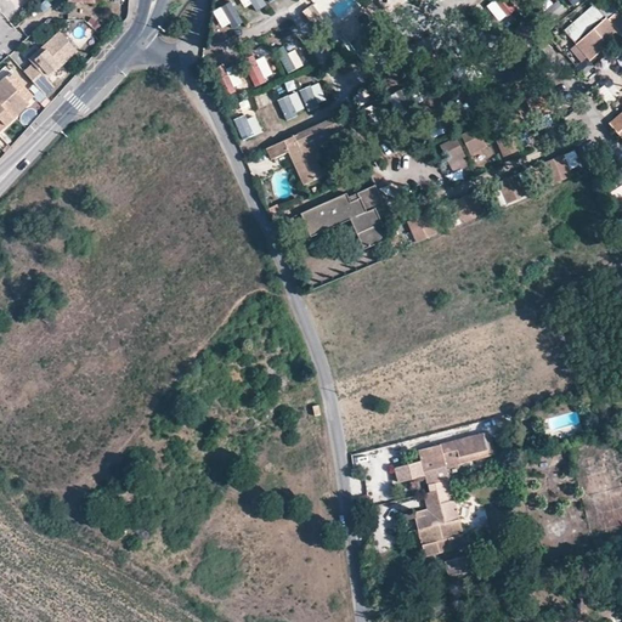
[(261,0),(250,0),(258,11),(266,6),(261,0)]
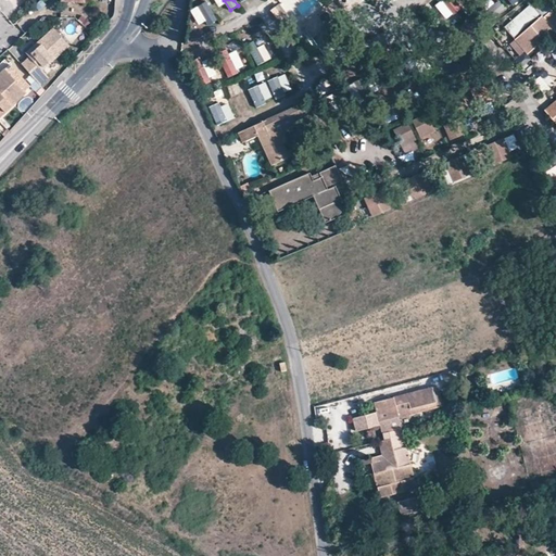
[(452,0),(440,0),(454,13),(459,8),(452,0)]
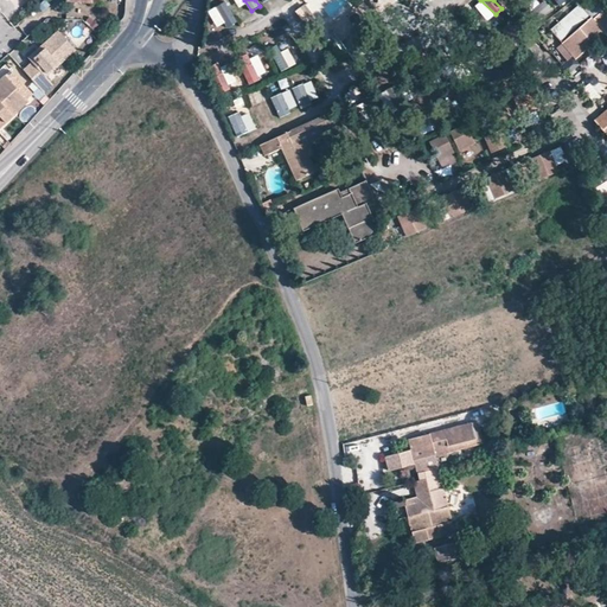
[(223,1),(216,7),(230,27),(237,21),(223,1)]
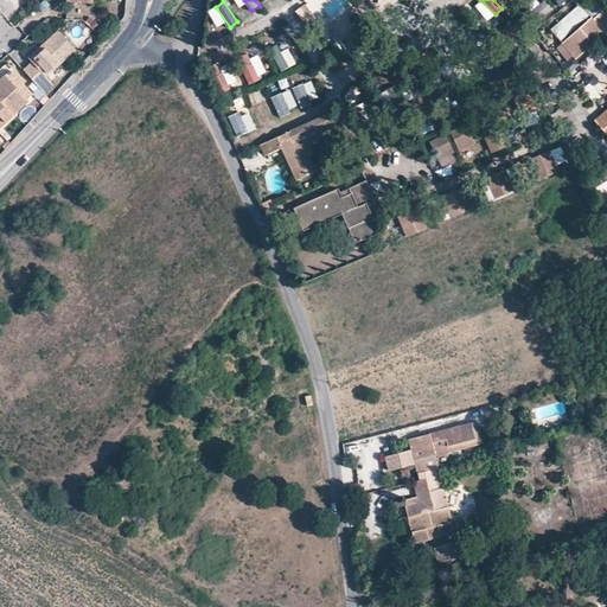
[(555,8),(550,1),(530,18),(536,25),(555,8)]
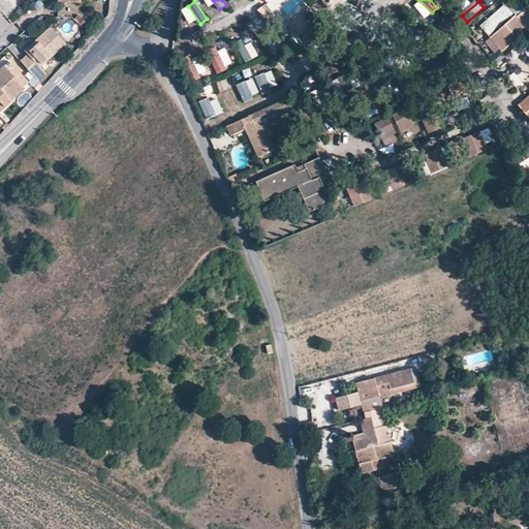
[(490,38),(501,52),(526,30),(528,32),(528,7),(516,18),(515,16),(490,38)]
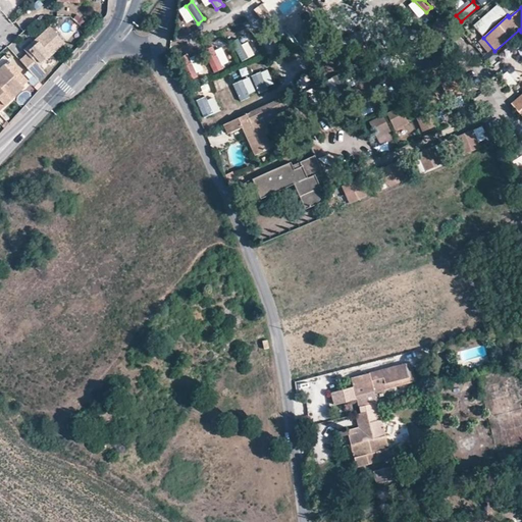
[(24,50),(28,53),(20,60),(33,74),(41,67),(40,65),(65,42),(50,27),(36,40),(38,42),(35,45),(32,43),(24,50)]
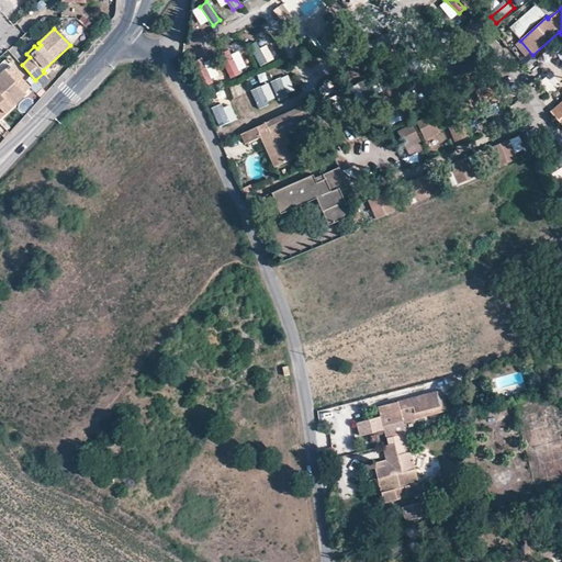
[(258,36),(250,41),(261,62),(269,57),(258,36)]
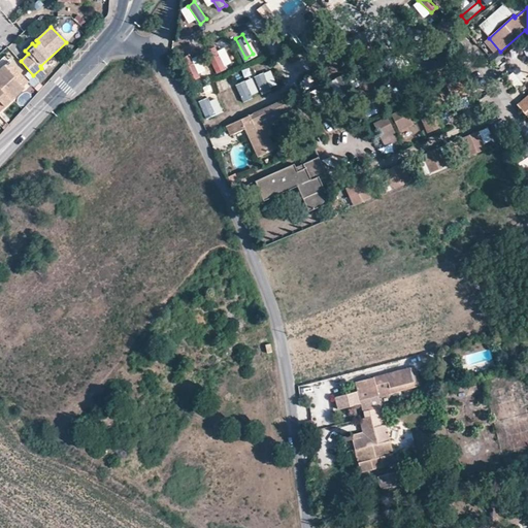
[(518,48),(527,56),(527,39),(526,38),(518,48)]
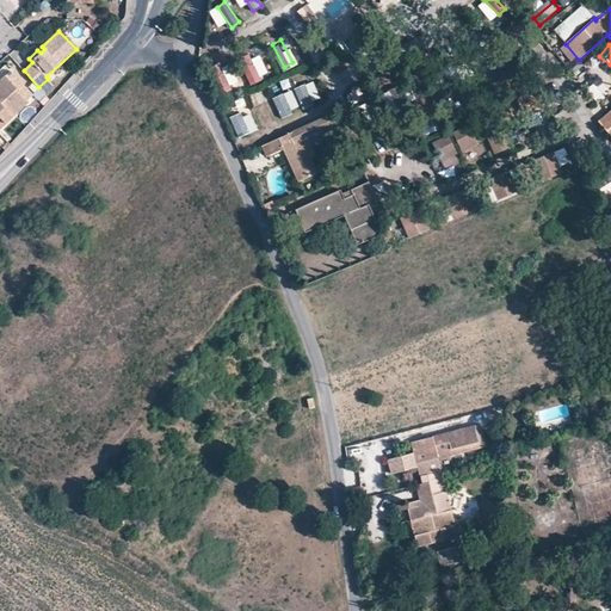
[(250,55),(241,59),(251,82),(259,79),(250,55)]
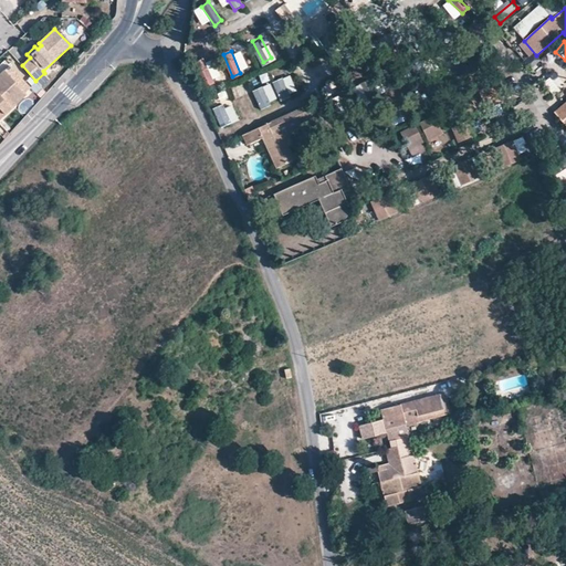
[(548,67),(561,64),(555,51),(544,55),(548,67)]
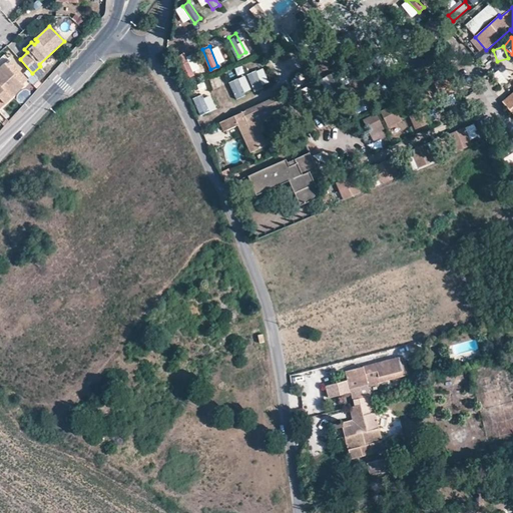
[(187,55),(180,57),(186,78),(193,75),(187,55)]
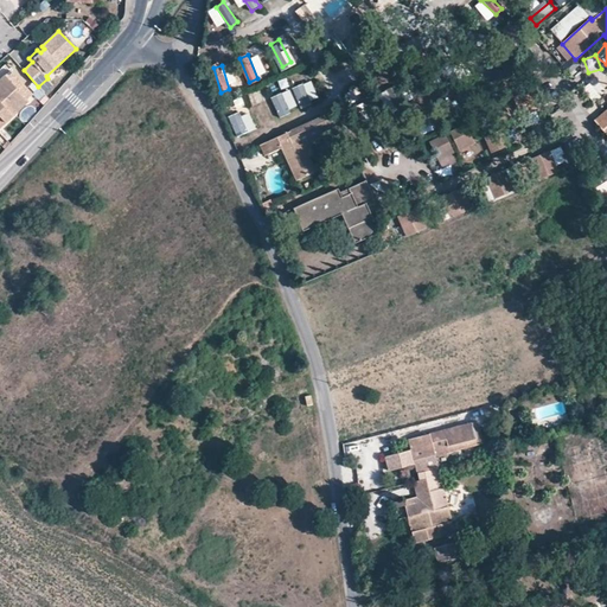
[(11,70),(6,75),(30,101),(34,95),(11,70)]
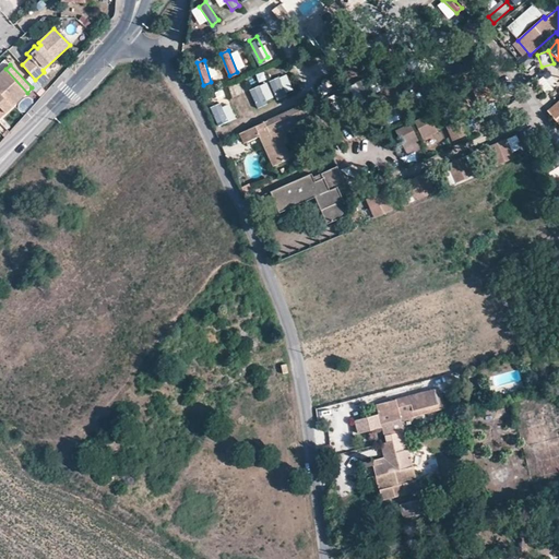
[(0,117),(27,93),(6,69),(0,73),(0,117)]
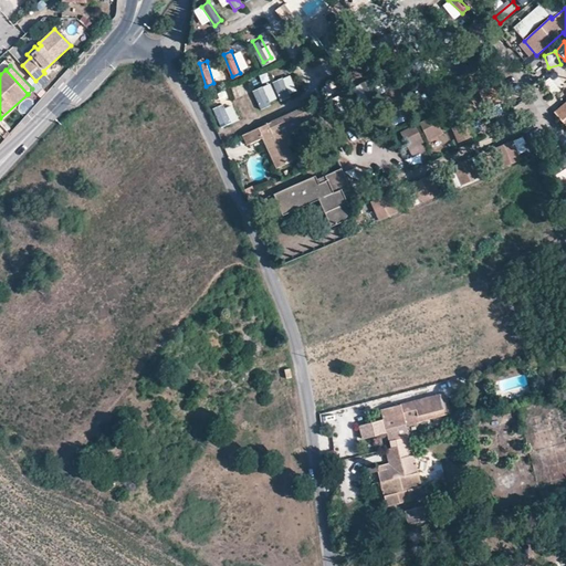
[(285,71),(278,73),(281,81),(280,82),(282,88),(294,84),(292,77),(289,79),(285,71)]
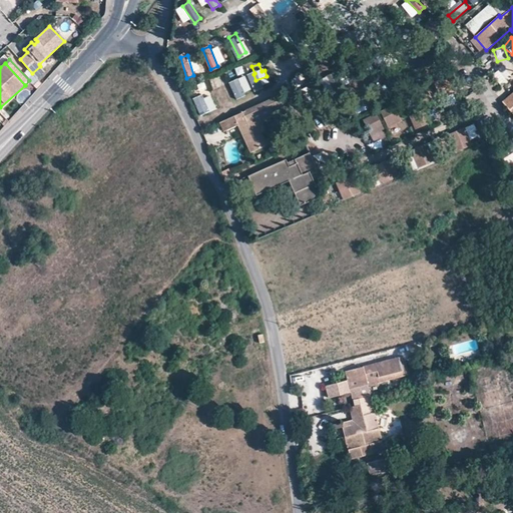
[(502,86),(512,79),(504,65),(494,72),(502,86)]
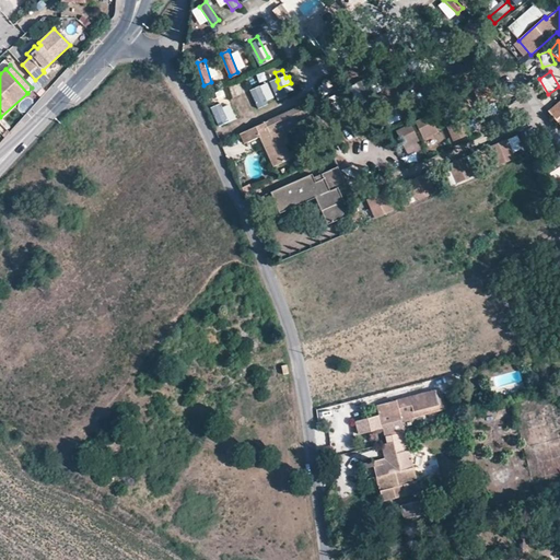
[(48,77),(44,72),(35,80),(41,85),(48,77)]
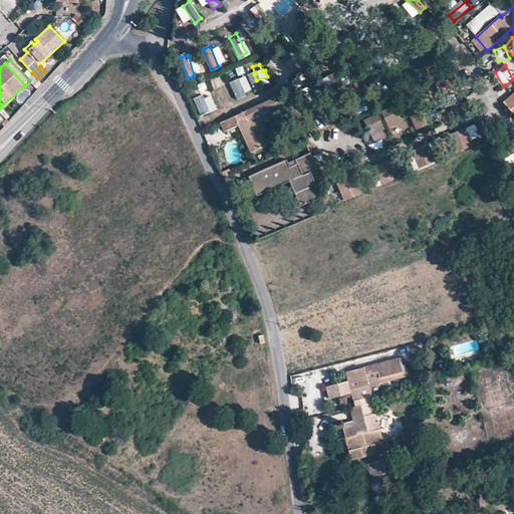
[(233,78),(246,73),(243,66),(230,71),(233,78)]
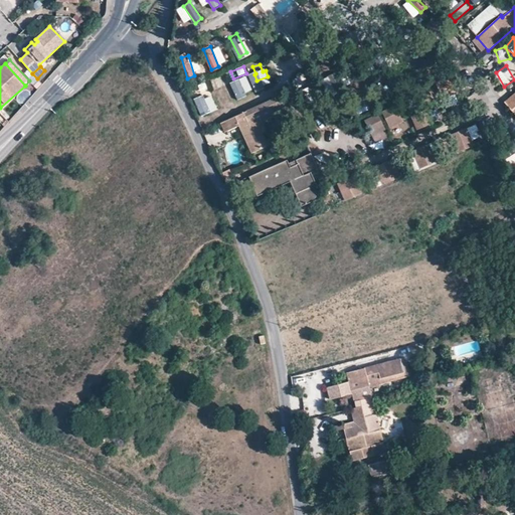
[(242,76),(235,79),(237,87),(236,87),(238,94),(250,90),(248,83),(244,84),(242,76)]
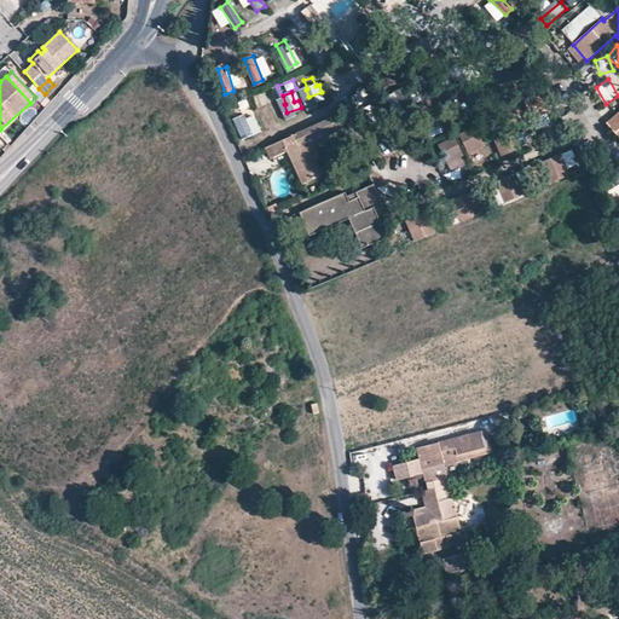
[(265,96),(256,99),(260,108),(258,109),(261,116),(275,110),(272,103),(267,105),(265,96)]
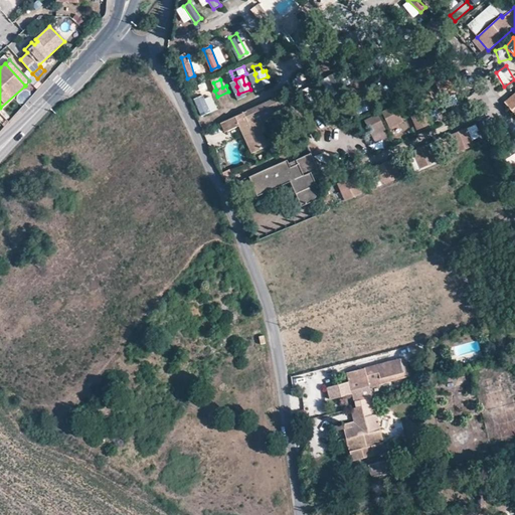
[(201,116),(217,111),(206,81),(198,84),(202,96),(194,99),(201,116)]
